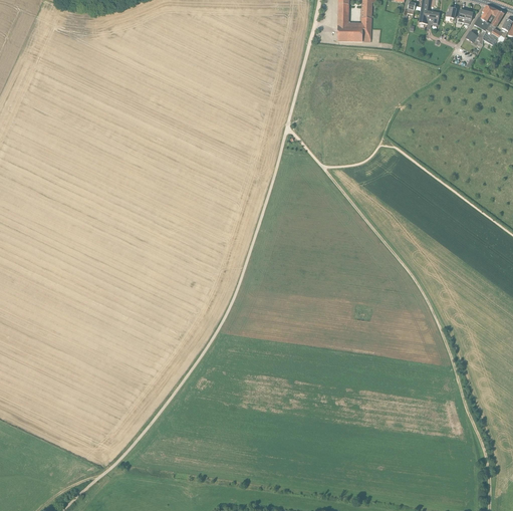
[(337,0),(337,21),(347,21),(347,0),(337,0)]
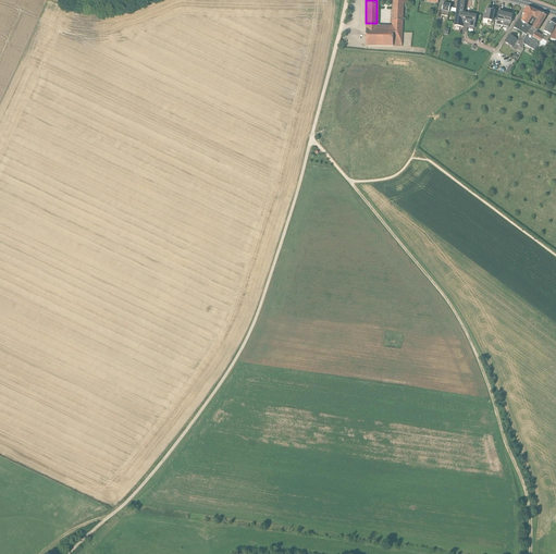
[(393,0),(393,23),(400,23),(402,0),(406,0),(393,0)]
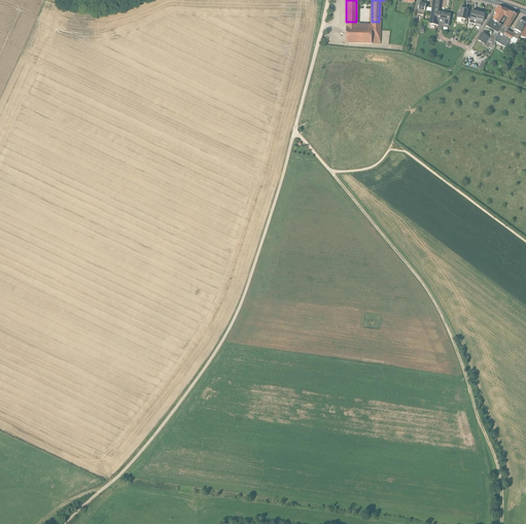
[(425,2),(418,0),(416,8),(414,8),(412,18),(415,18),(417,11),(422,13),(425,2)]
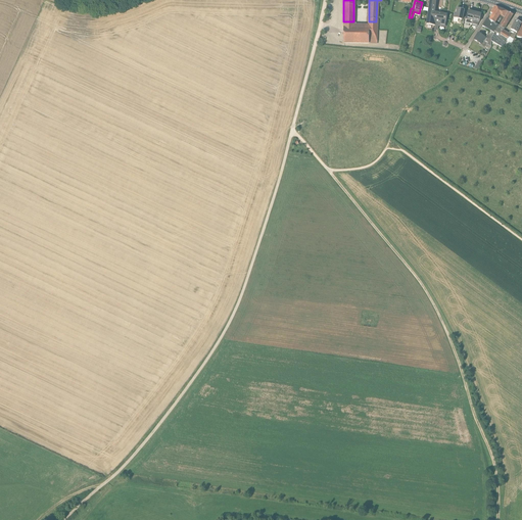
[(493,4),(489,10),(486,16),(493,21),(488,28),(486,32),(490,34),(491,33),(507,10),(493,4)]
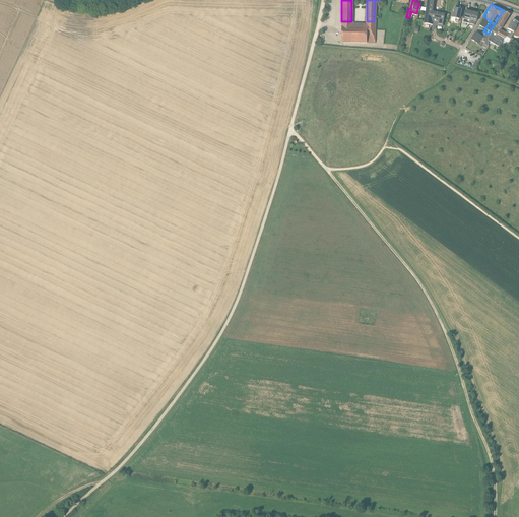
[(460,7),(454,6),(453,10),(451,10),(450,15),(458,17),(460,7)]
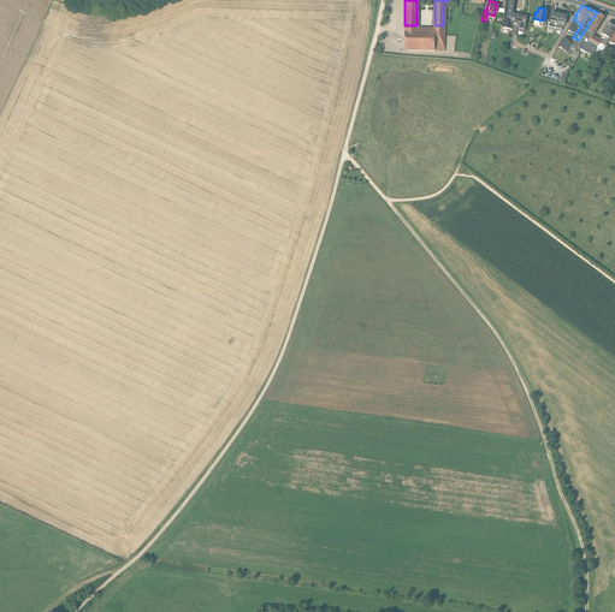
[(548,23),(556,25),(559,12),(550,10),(548,23)]
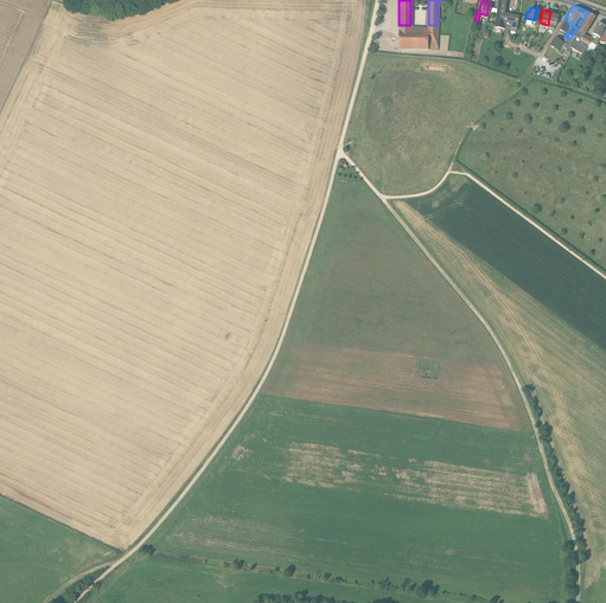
[(503,13),(497,13),(496,25),(505,26),(511,26),(511,29),(516,29),(518,13),(503,12),(503,13)]
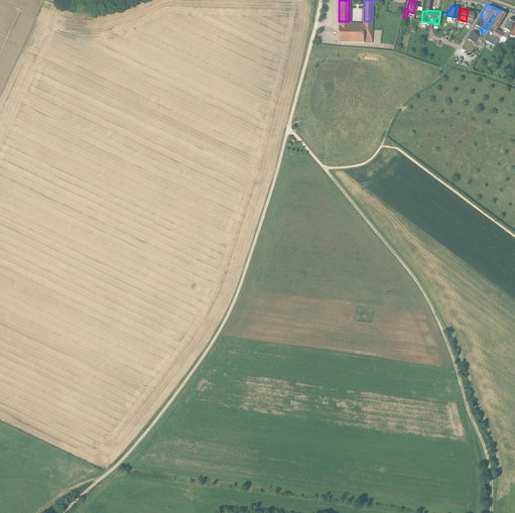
[(466,21),(470,22),(472,18),(473,19),(474,11),(468,10),(466,21)]
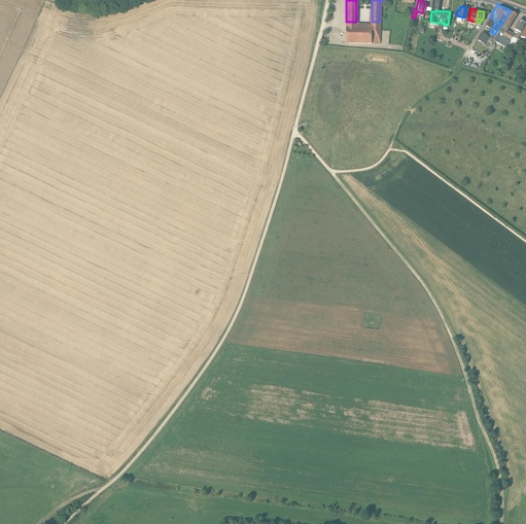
[(495,33),(494,34),(493,36),(493,38),(494,39),(505,45),(512,34),(517,37),(517,36),(524,21),(518,18),(512,31),(505,28),(516,12),(511,10),(495,33)]
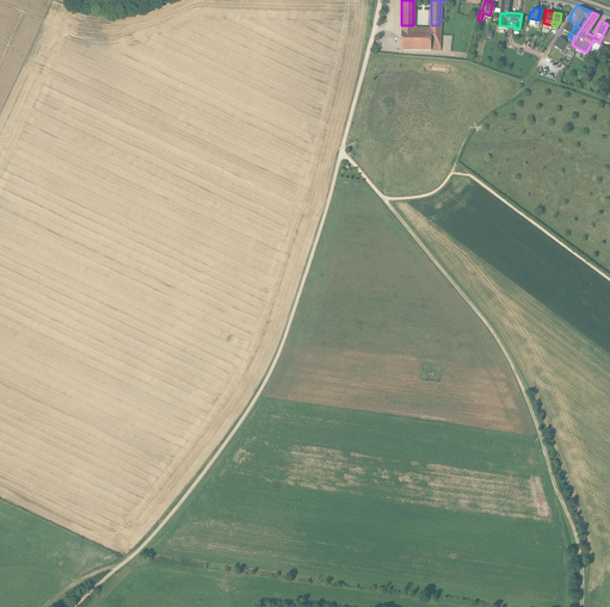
[(562,28),(571,32),(577,25),(568,19),(562,28)]
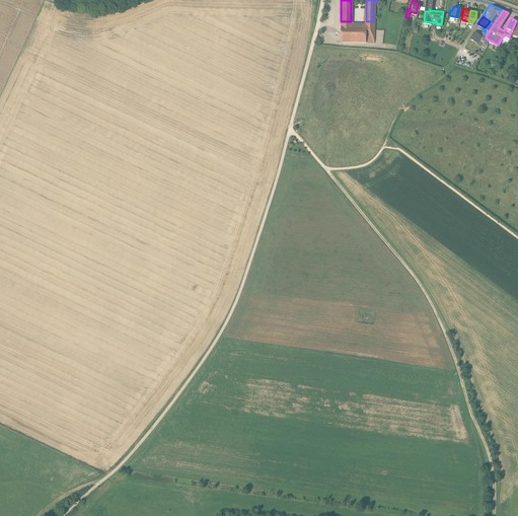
[(366,21),(351,21),(341,21),(341,22),(341,40),(373,41),(373,21),(366,21)]
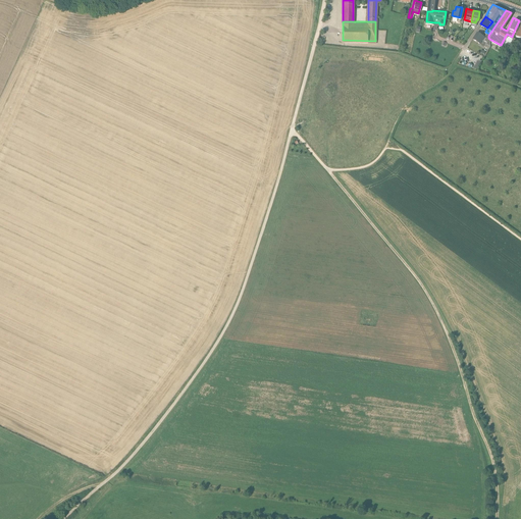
[(472,37),(479,42),(483,35),(476,30),(472,37)]
